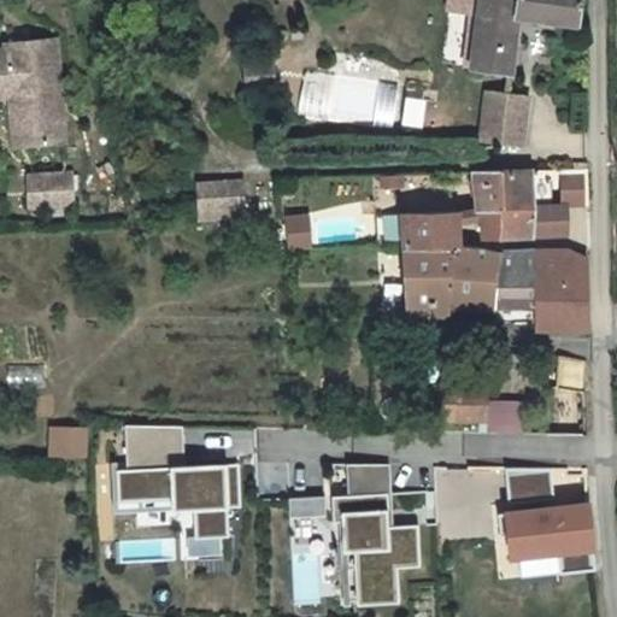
[(479,0),(472,42),(470,82),(507,84),(515,27),(576,31),(581,0),(479,0)]
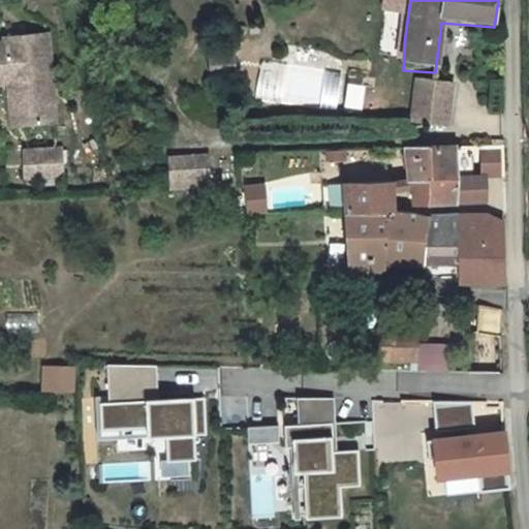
[(44,40),(22,42),(22,43),(23,48),(38,45),(40,62),(48,62),(45,41),(44,40)]
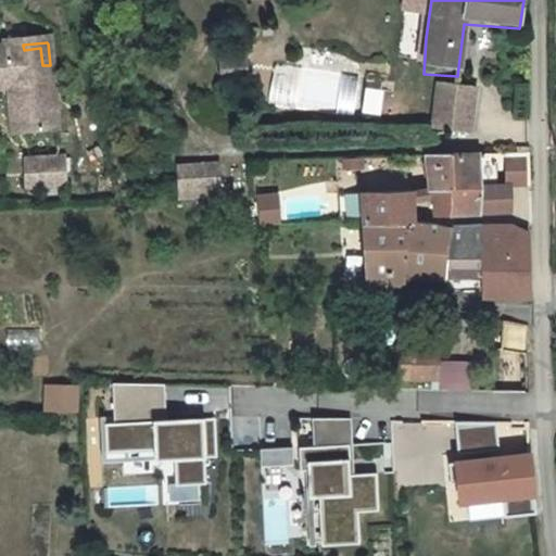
[(53,110),(50,65),(42,65),(40,48),(24,50),(23,46),(23,45),(2,47),(3,52),(0,52),(0,93),(8,93),(9,112),(53,110)]
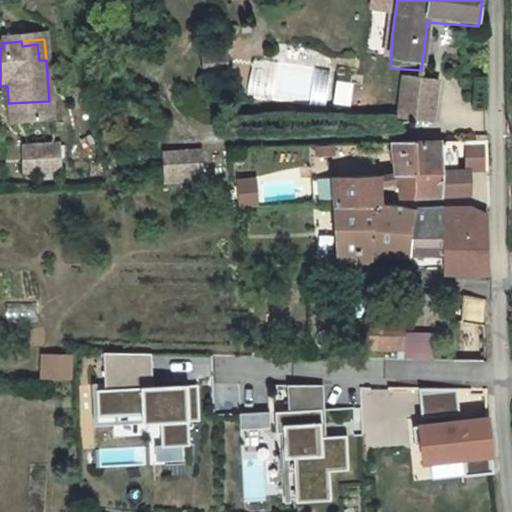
[(199,55),(201,81),(224,79),(222,53),(199,55)]
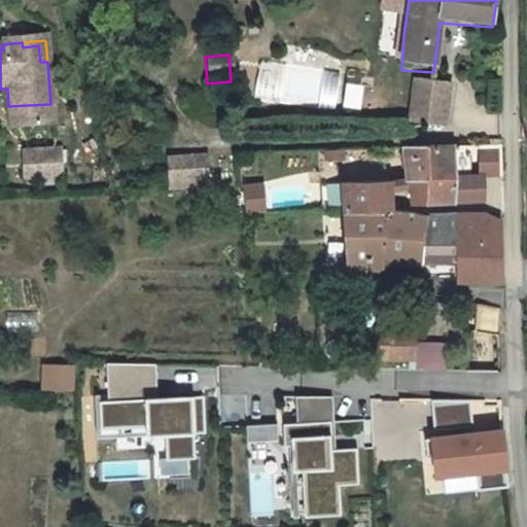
[(448,84),(413,85),(410,119),(444,125),(448,84)]
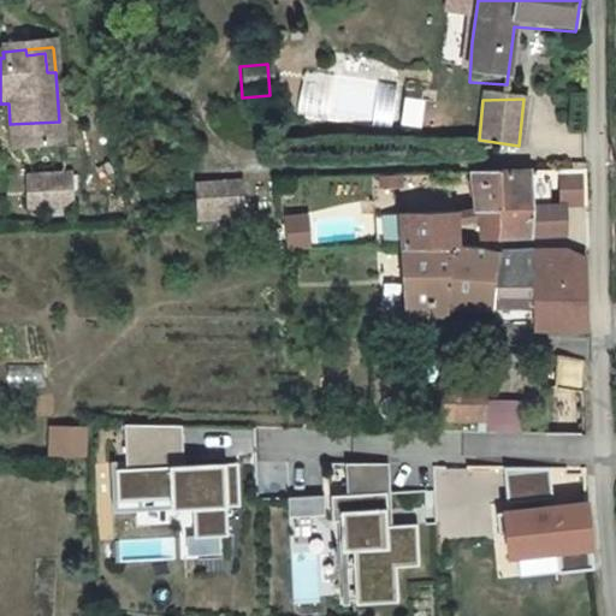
[(63,148),(59,122),(10,124),(11,128),(23,125),(25,152),(63,148)]
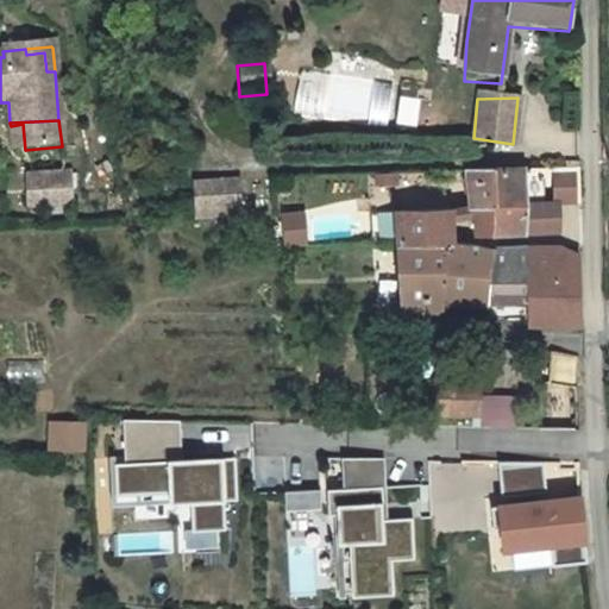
[(13,151),(25,150),(23,124),(11,126),(13,151)]
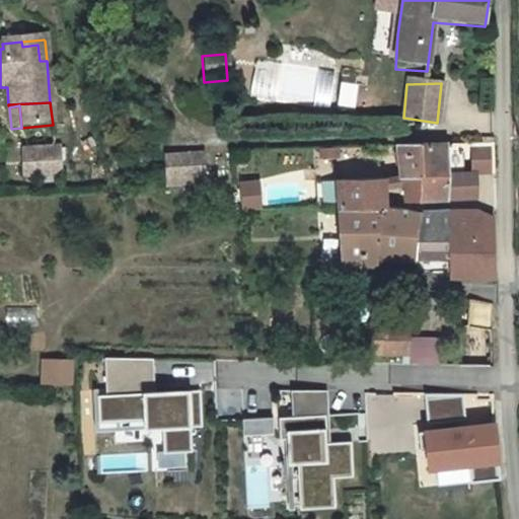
[(449,144),(396,146),(401,206),(475,200),(475,175),(448,176),(449,144)]
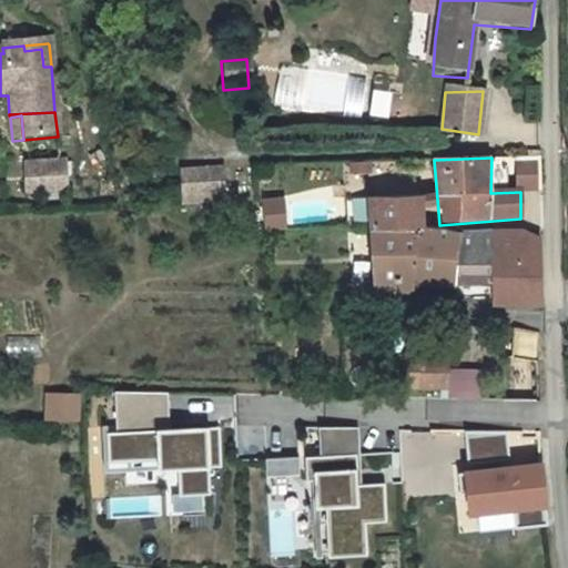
[(44,168),(48,195),(68,193),(66,165),(44,168)]
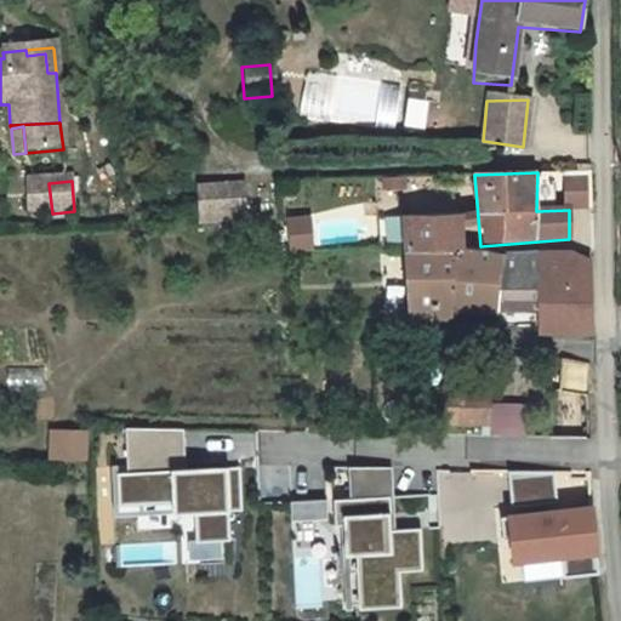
[(30,215),(52,214),(49,183),(28,184),(30,215)]
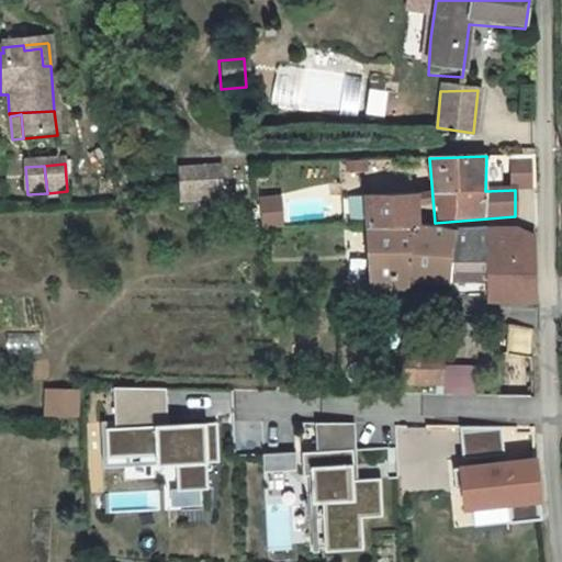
[(180,199),(199,198),(199,173),(179,175),(180,199)]
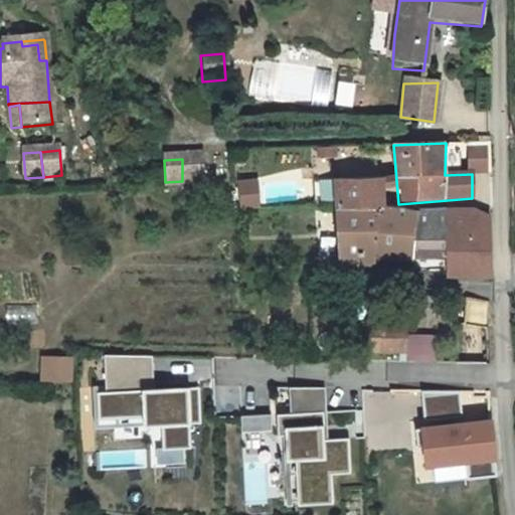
[(199,159),(182,159),(182,181),(199,180),(199,159)]
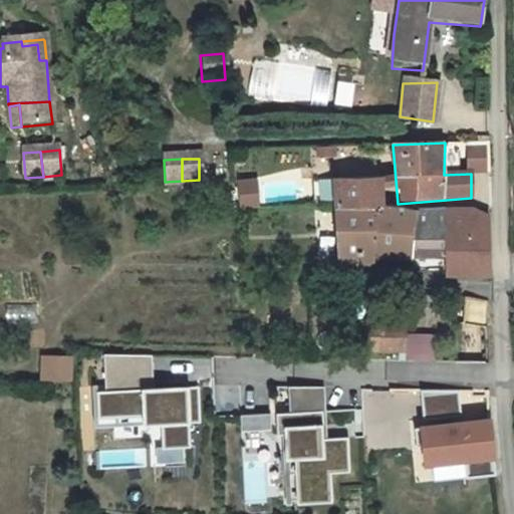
[(328,185),(332,212),(377,212),(376,184),(328,185)]
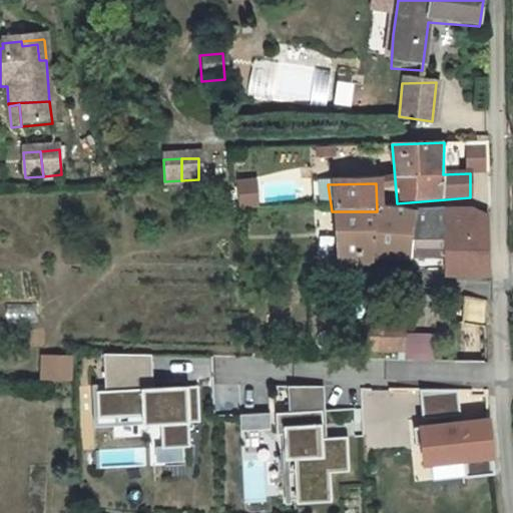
[(467,210),(415,211),(403,259),(402,273),(481,270),(483,217),(468,218),(467,210)]
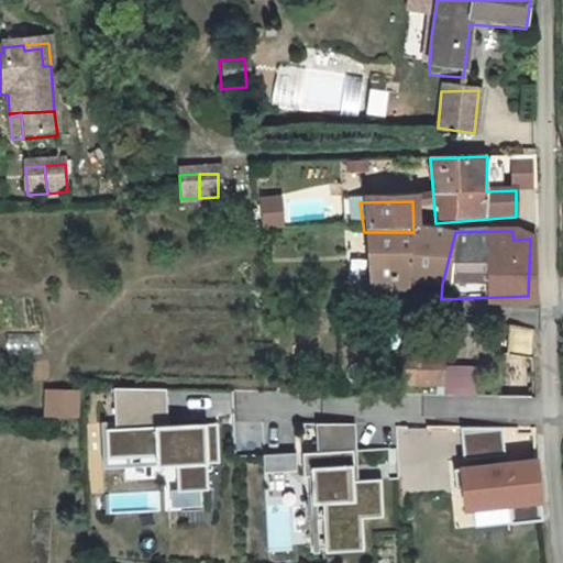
[(414,232),(364,232),(372,283),(442,284),(455,232),(414,232)]
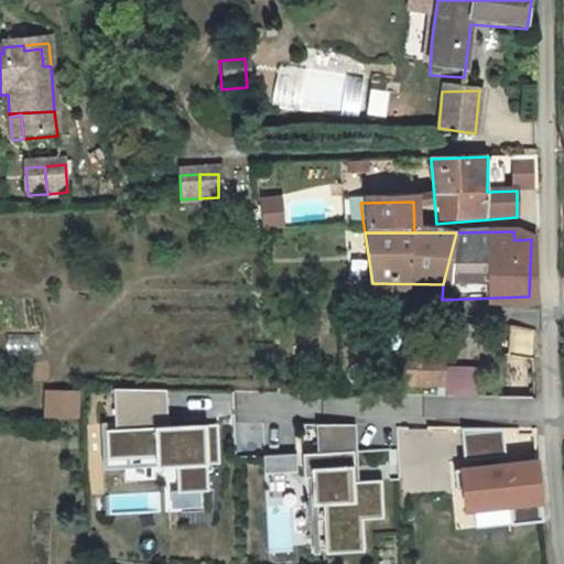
[(373,293),(372,283),(359,283),(360,292),(373,293)]
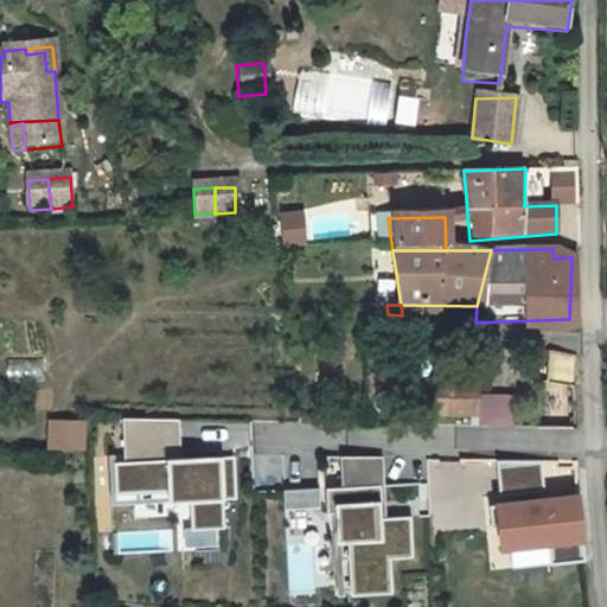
[(460,426),(459,436),(467,436),(472,389),(422,388),(420,425),(460,426)]
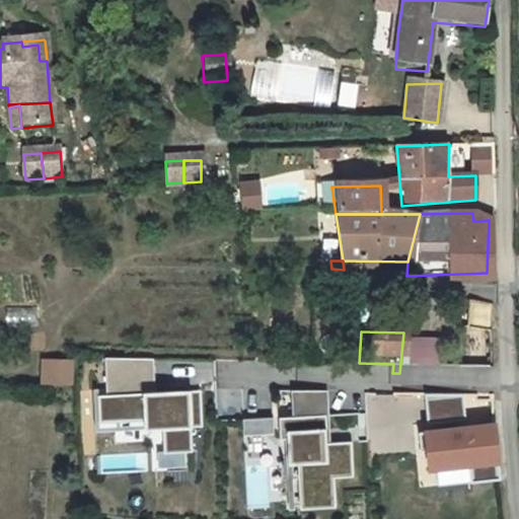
[(415,362),(440,362),(441,337),(416,337),(415,362)]
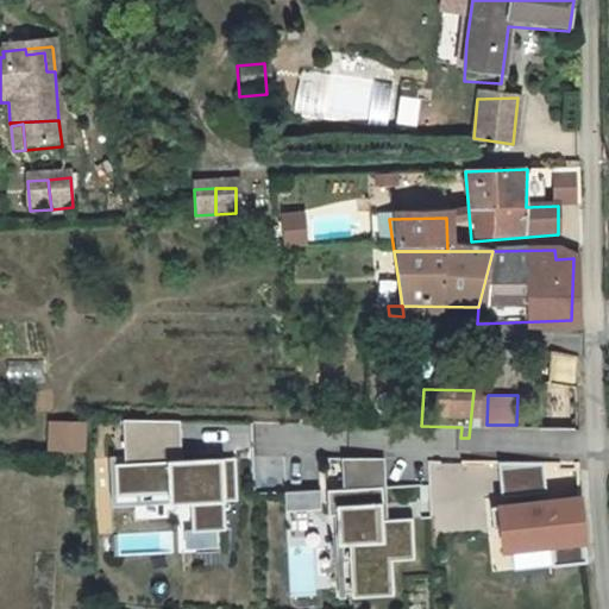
[(114,554),(225,551),(223,458),(182,459),(181,419),(123,420),(124,459),(111,459),(114,554)]
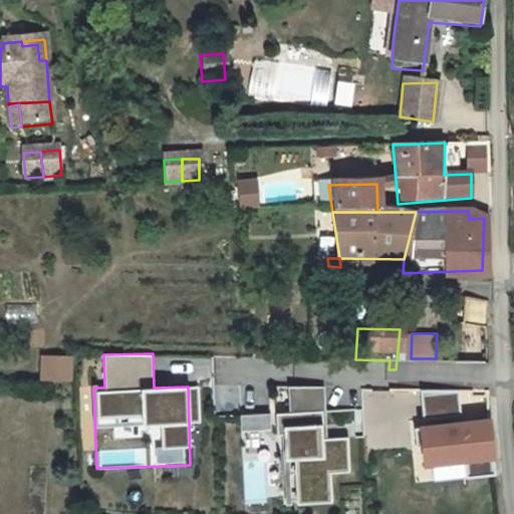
[(72,380),(72,355),(41,355),(40,380),(72,380)]
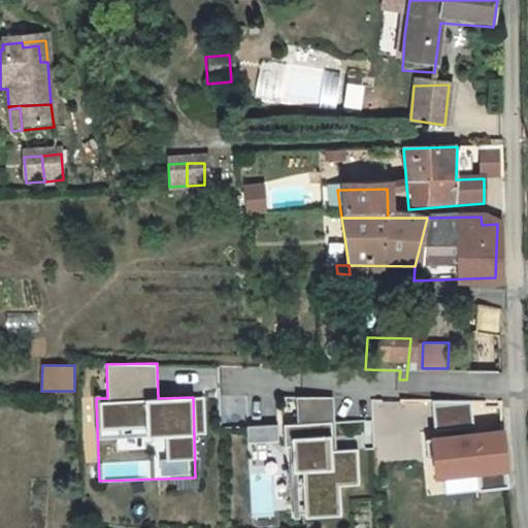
[(290,518),(341,517),(340,486),(359,485),(358,450),(335,451),(333,395),(275,397),(277,440),(287,439),(290,518)]
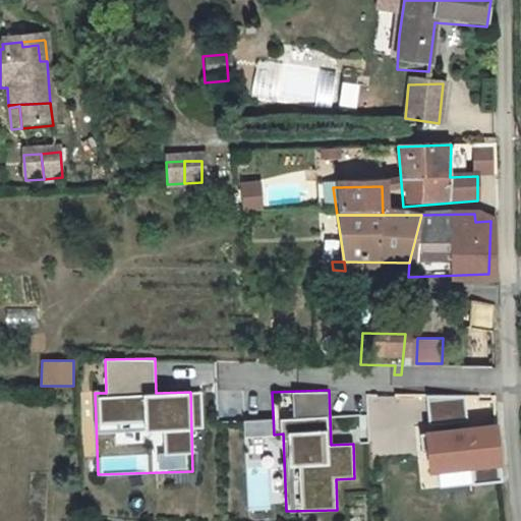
[(431,396),(430,418),(465,419),(466,397),(431,396)]
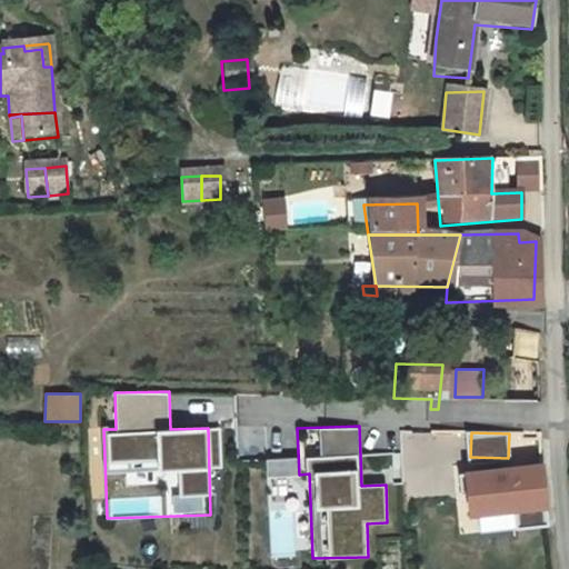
[(299,477),(299,459),(267,460),(267,478),(299,477)]
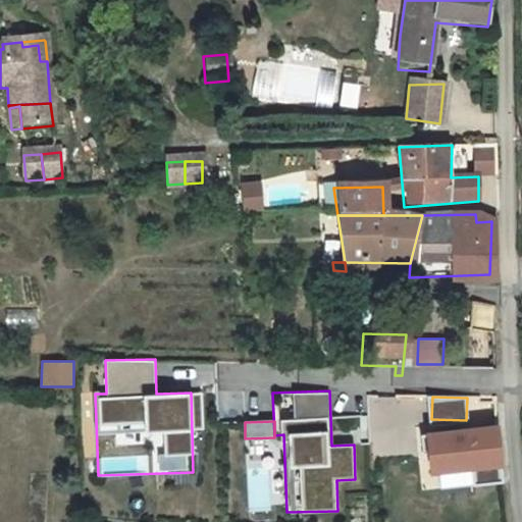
[(430,428),(432,472),(504,469),(502,425),(430,428)]
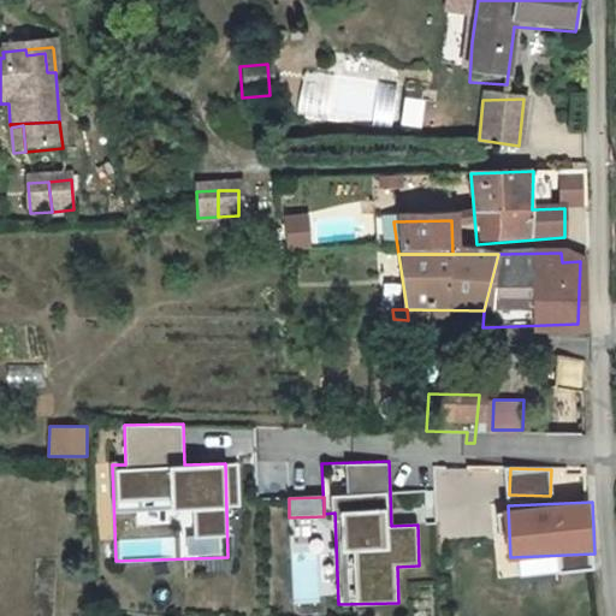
[(520,561),(522,575),(561,572),(560,556),(520,561)]
